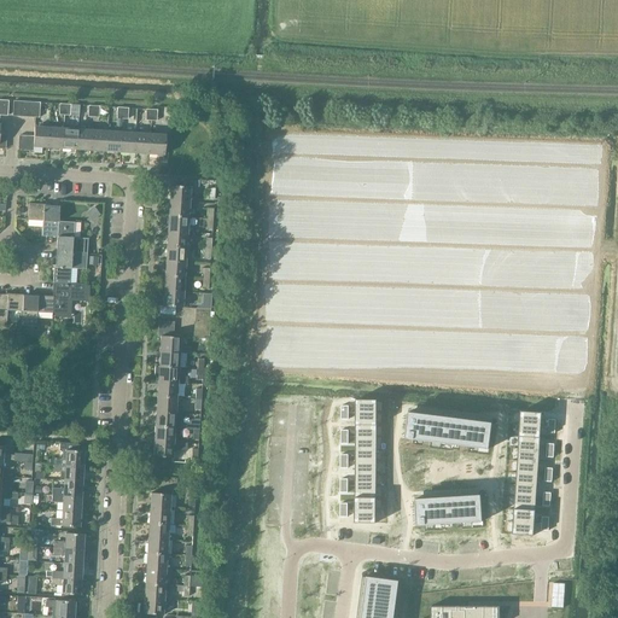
[(29,103),(28,117),(40,118),(40,103),(29,103)]
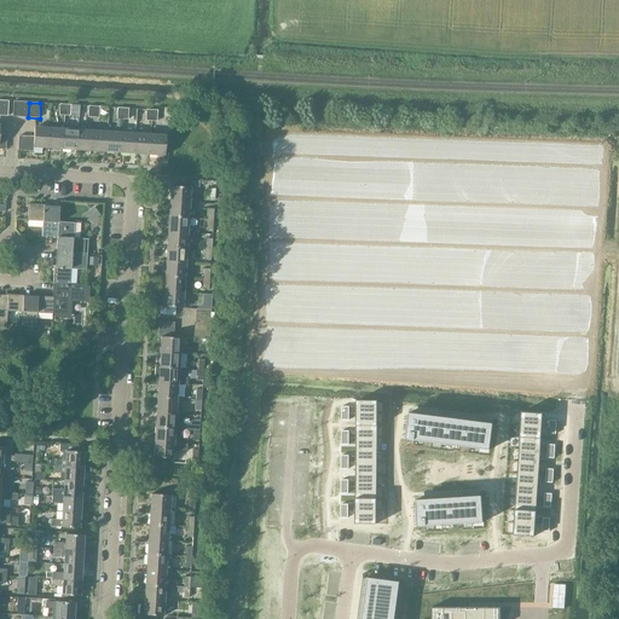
[(34,148),(48,149),(50,128),(35,127),(34,137),(34,148)]
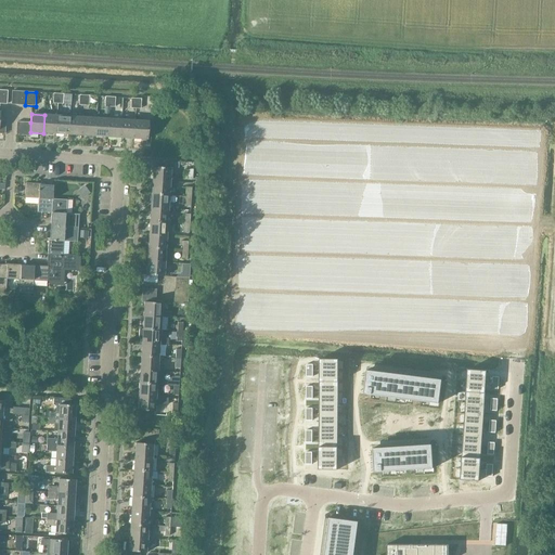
[(43,133),(56,134),(57,116),(44,115),(43,133)]
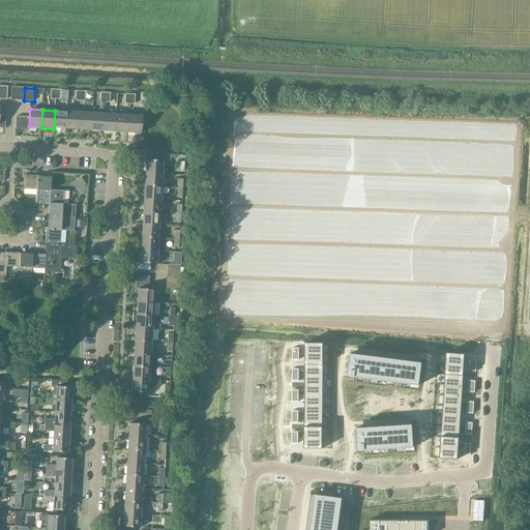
[(54,128),(66,128),(67,112),(55,111),(54,128)]
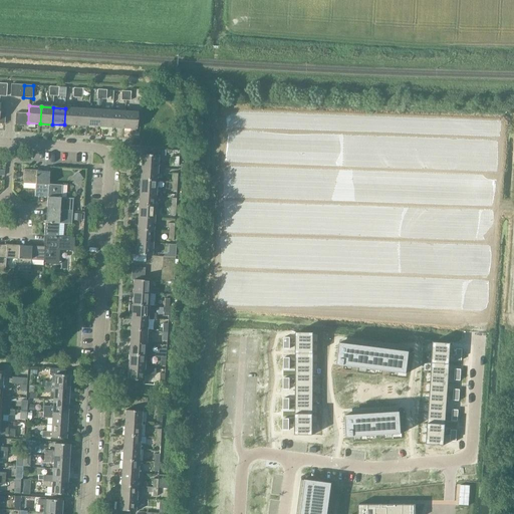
[(64,124),(76,125),(77,108),(65,108),(64,124)]
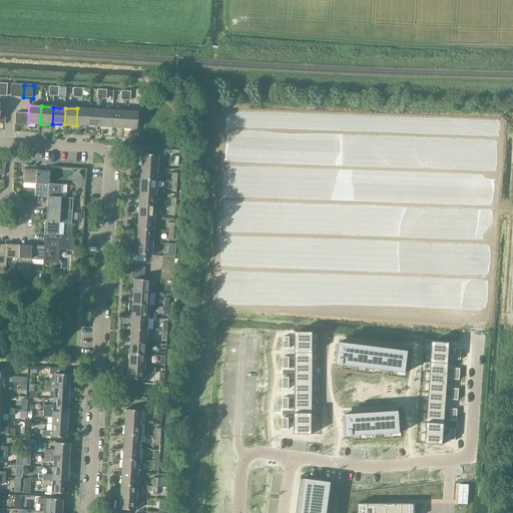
[(76,125),(88,126),(89,109),(77,108),(76,125)]
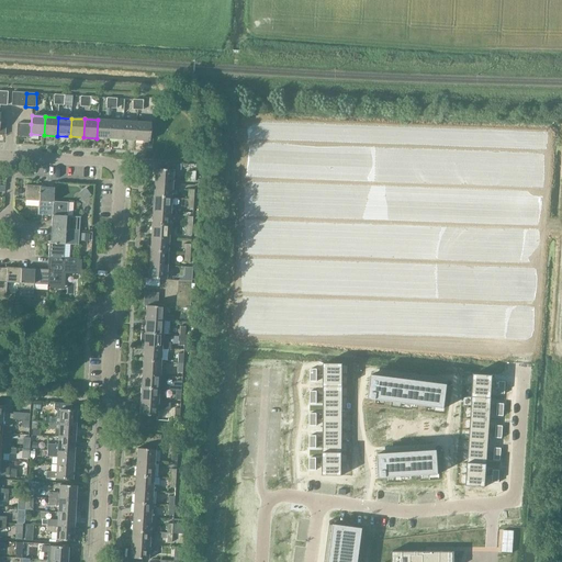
[(97,138),(110,139),(111,121),(98,120),(97,138)]
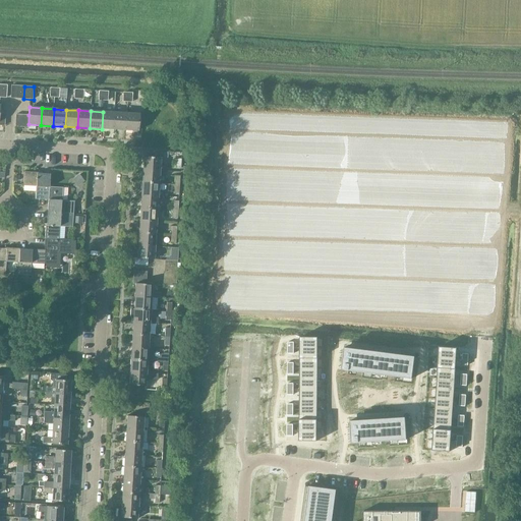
[(102,129),(114,129),(115,113),(103,112),(102,129)]
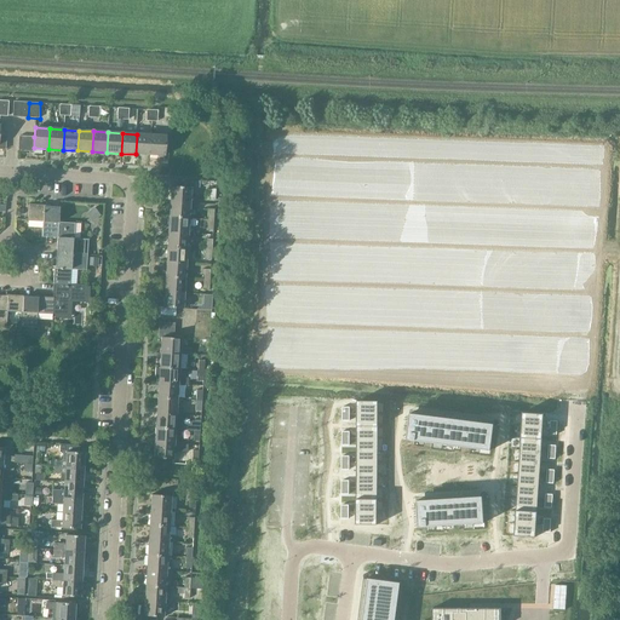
[(136,154),(150,155),(151,135),(137,135),(136,154)]
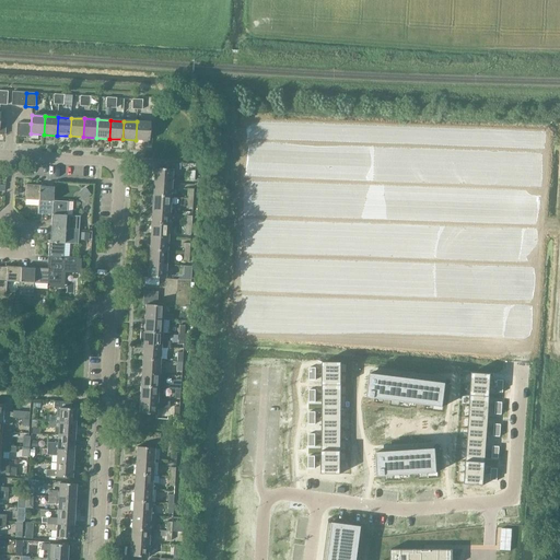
[(137,121),(136,140),(149,141),(150,123),(137,121)]
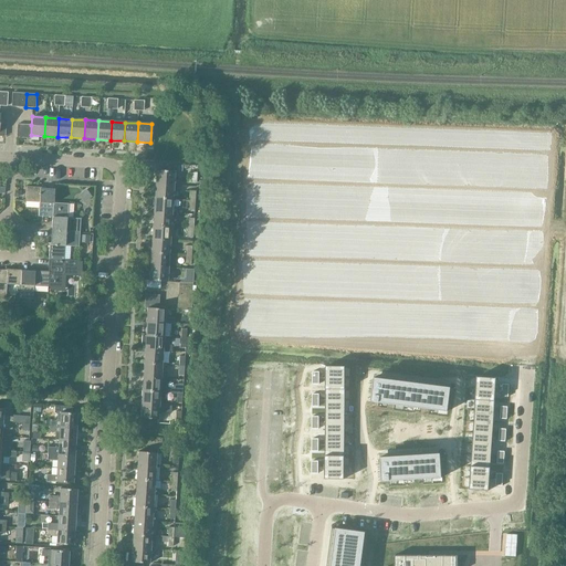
[(155,185),(174,186),(178,186),(178,179),(175,179),(175,171),(156,170),(155,185)]
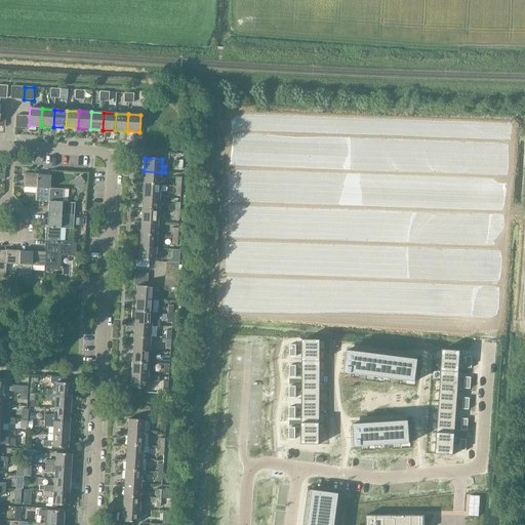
[(144,171),(143,184),(161,185),(161,172),(144,171)]
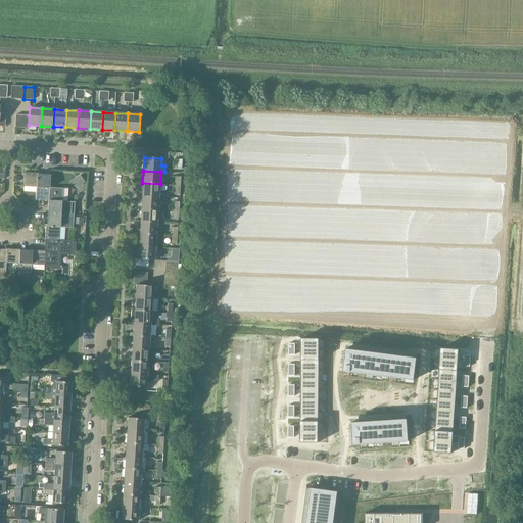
[(36,200),(49,201),(49,188),(50,188),(50,175),(39,175),(39,173),(25,173),(24,187),(36,187),(36,200)]
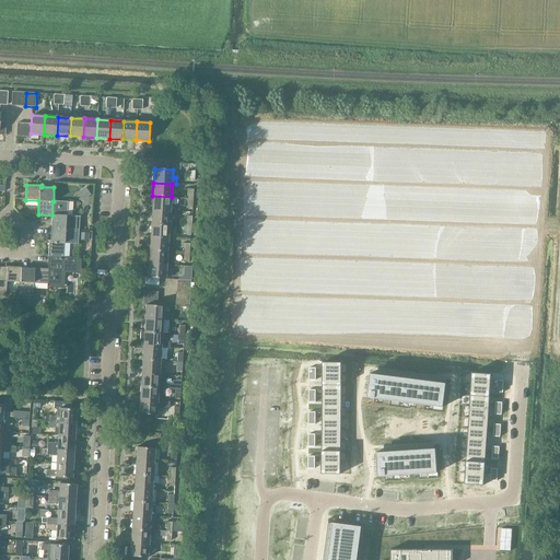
[(84,200),(91,196),(85,188),(79,194),(84,200)]
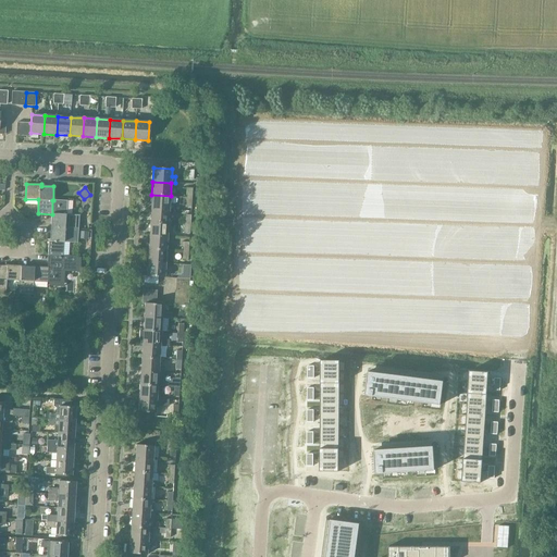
[(151,209),(170,210),(174,210),(174,205),(170,205),(171,196),(151,195),(151,209)]
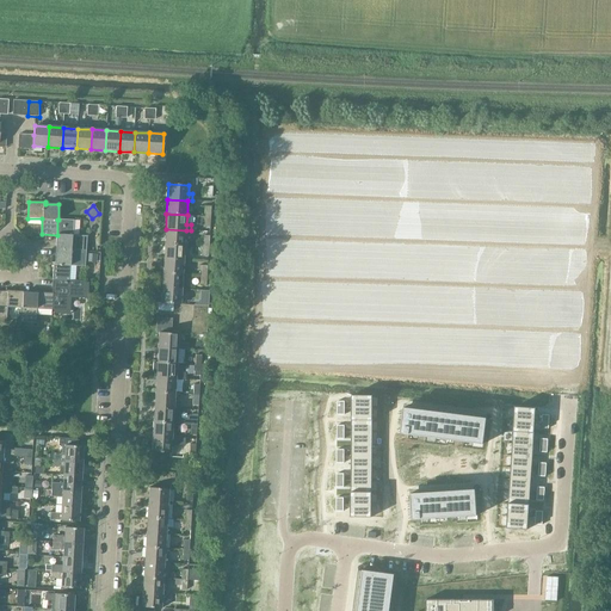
[(57,235),(56,250),(86,251),(87,236),(73,235),(74,220),(59,220),(57,220),(57,235)]
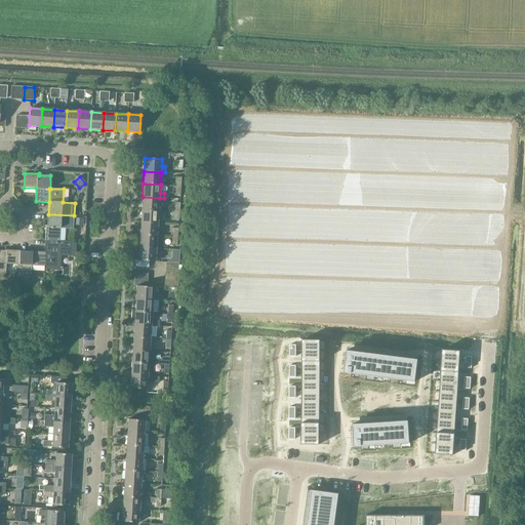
[(143,197),(142,209),(159,210),(160,198),(143,197)]
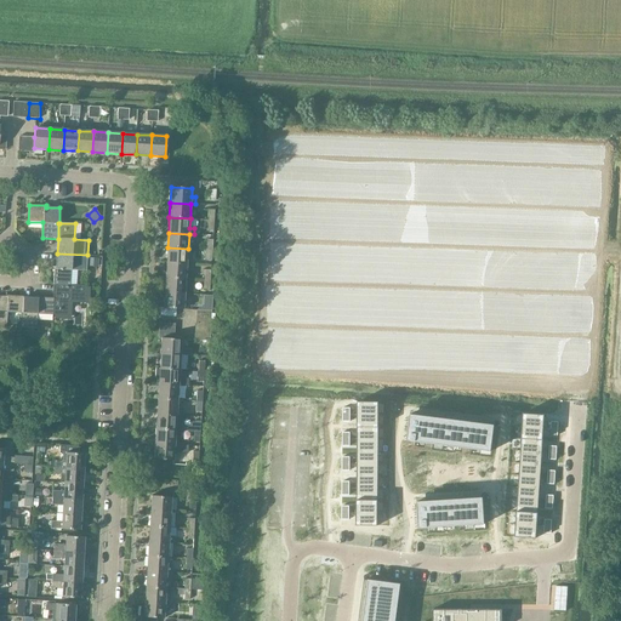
[(167,248),(166,262),(187,263),(187,265),(192,265),(192,257),(188,257),(188,249),(167,248)]
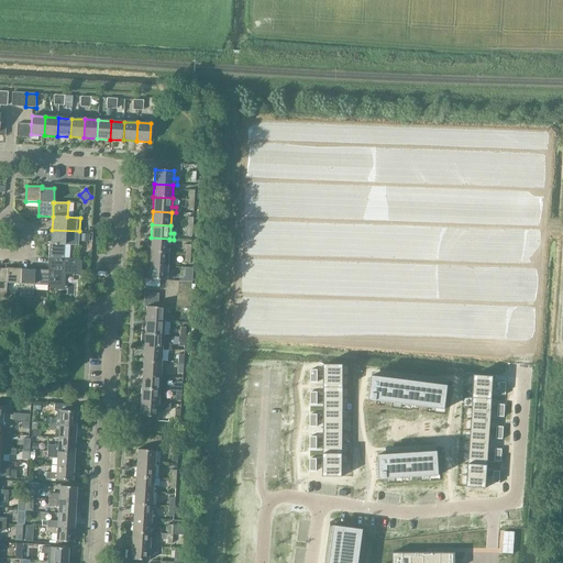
[(48,257),(50,257),(64,258),(65,245),(78,245),(79,231),(52,230),(51,242),(50,242),(48,257)]
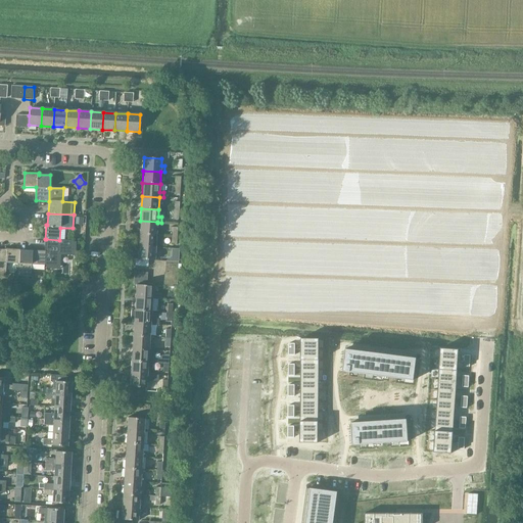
[(140,221),(139,234),(156,235),(157,222),(140,221)]
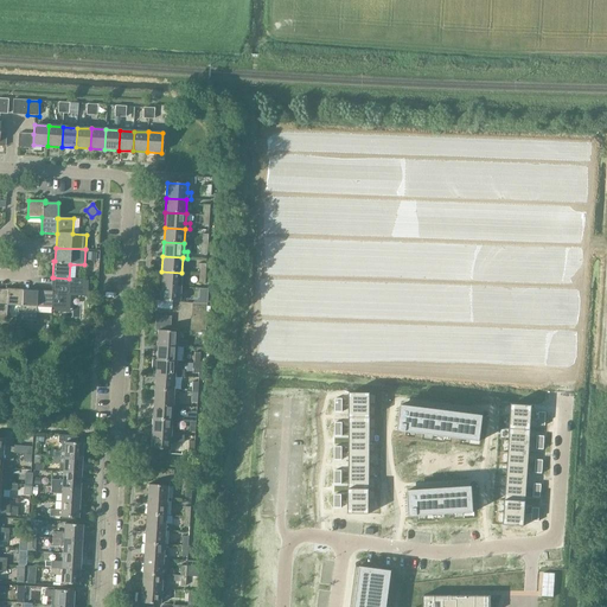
[(161,272),(160,286),(181,287),(181,273),(161,272)]
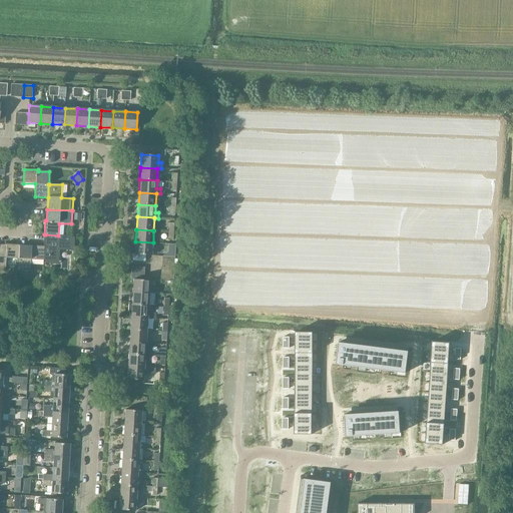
[(45,234),(44,246),(44,261),(57,261),(58,248),(70,249),(71,235),(58,235),(45,234)]
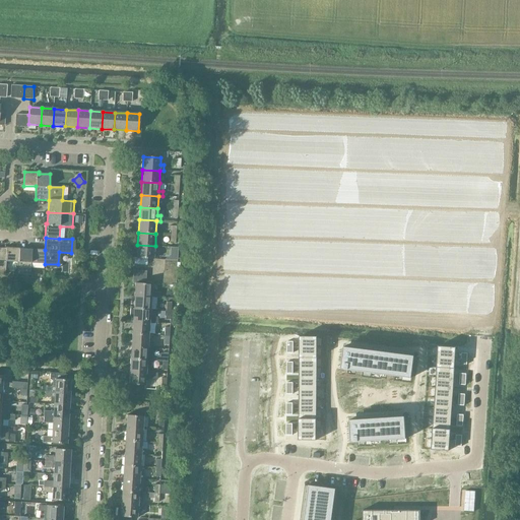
[(137,245),(137,257),(137,258),(147,259),(154,259),(155,246),(137,245)]
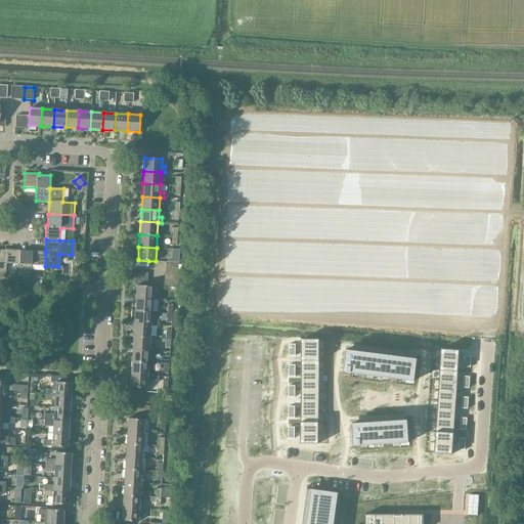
[(6,263),(18,264),(19,251),(19,250),(5,249),(5,250),(0,249),(0,275),(5,276),(6,263)]
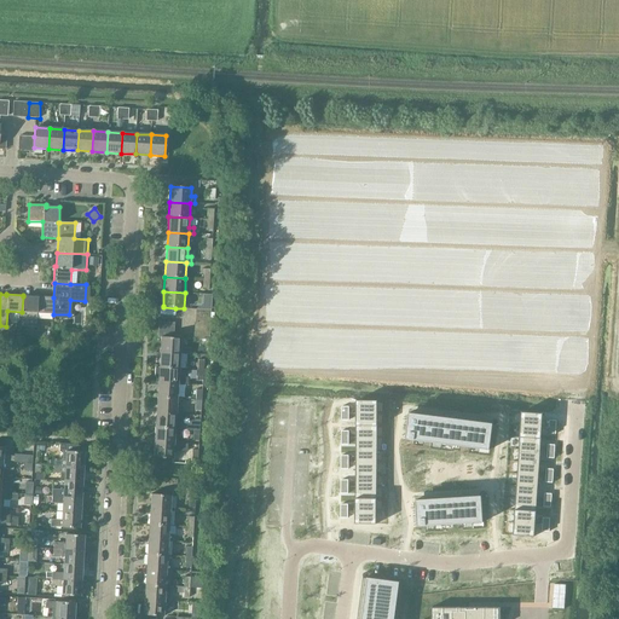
[(22,312),(21,328),(38,328),(38,313),(53,314),(53,298),(36,296),(36,298),(23,296),(22,312)]
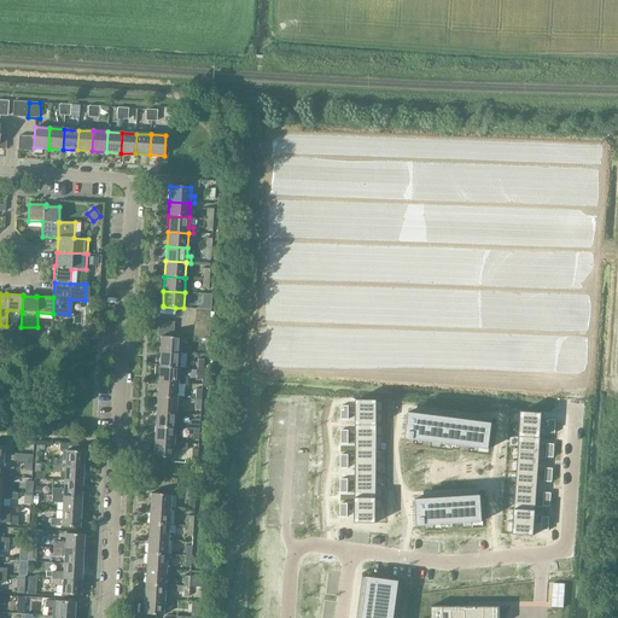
[(88,338),(95,331),(89,326),(85,332),(74,331),(74,338),(88,338)]
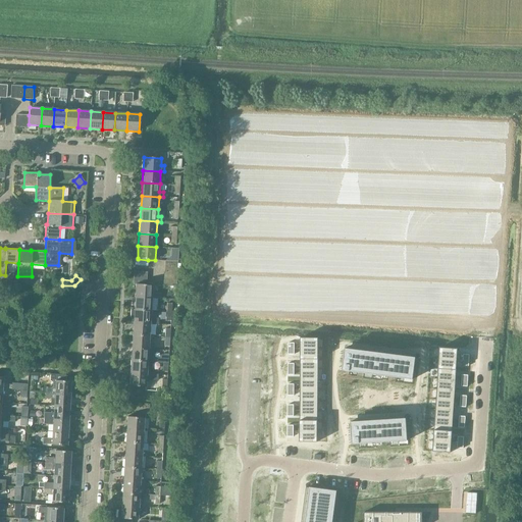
[(135,297),(152,298),(160,299),(161,293),(153,292),(153,285),(147,284),(136,284),(135,297)]
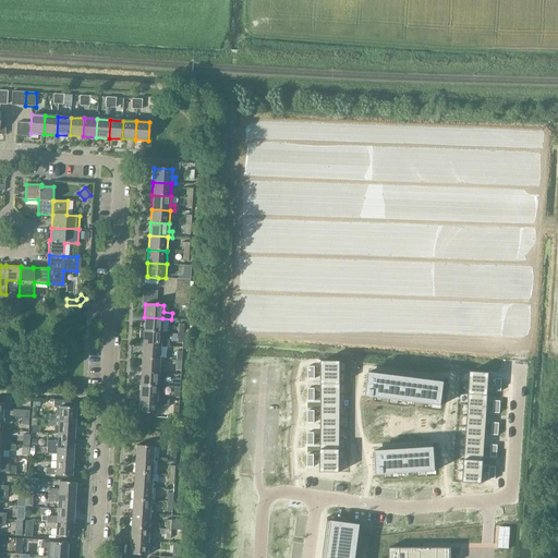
[(144,317),(143,331),(162,332),(162,318),(144,317)]
